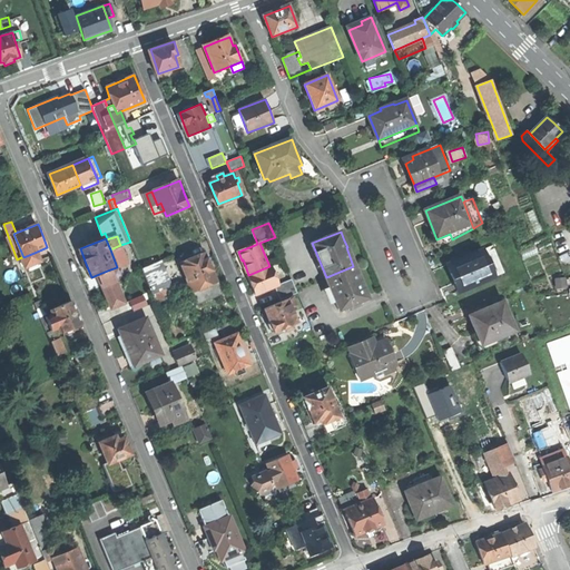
[(454,279),(460,293),(495,278),(484,251),(449,265),(454,279)]
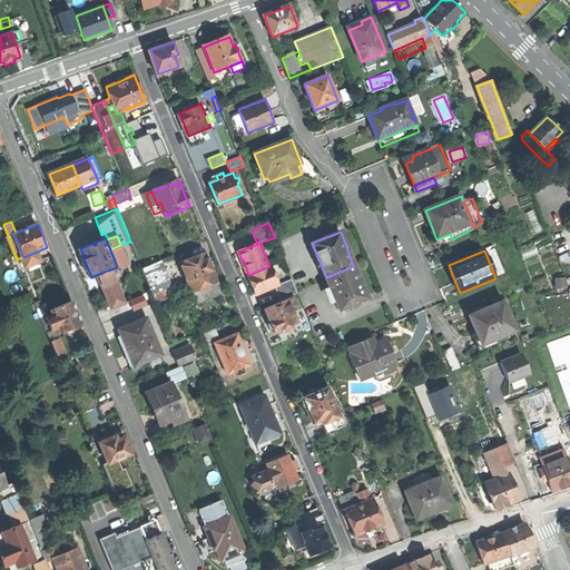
[(26,267),(40,262),(37,252),(23,257),(21,257),(26,267)]
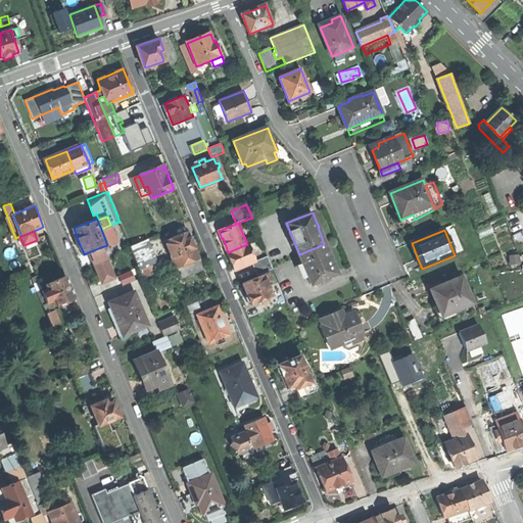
[(167,241),(182,278),(203,269),(197,253),(194,246),(195,243),(194,239),(191,238),(188,232),(167,241)]
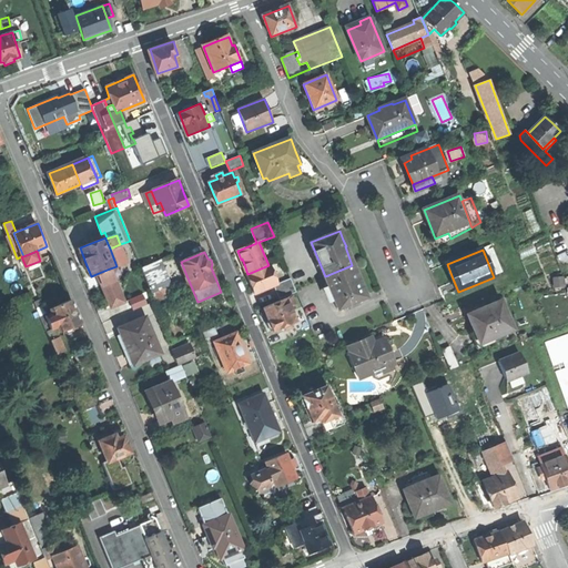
[(155,301),(170,296),(168,287),(173,286),(165,259),(144,264),(155,301)]
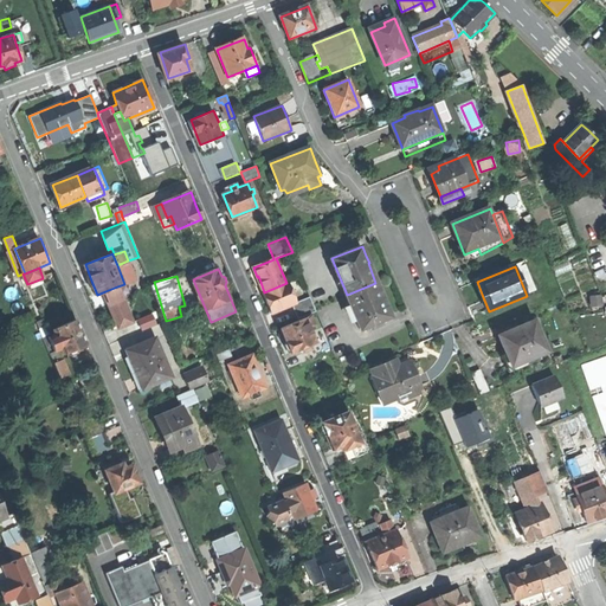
[(287,283),(264,292),(269,302),(272,314),(294,305),(298,320),(317,313),(311,297),(297,303),(289,282),(287,283)]
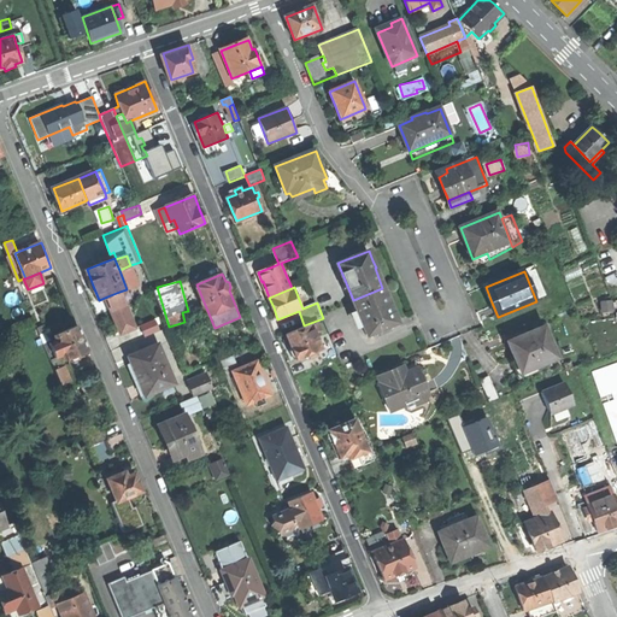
[(391,305),(382,288),(353,300),(369,336),(400,323),(395,313),(392,305),(391,305)]
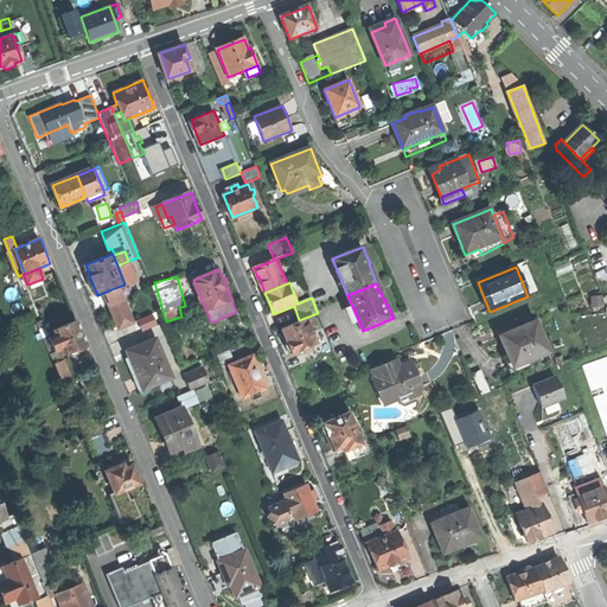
[(122,299),(117,287),(106,292),(114,314),(115,314),(120,327),(132,323),(127,311),(128,310),(125,299),(122,299)]
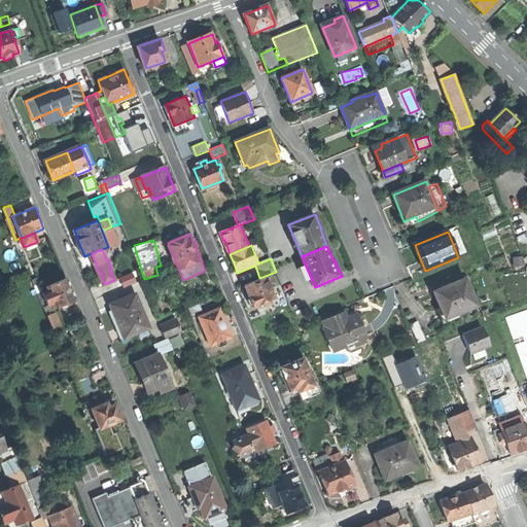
[(121,276),(126,286),(139,281),(135,271),(121,276)]
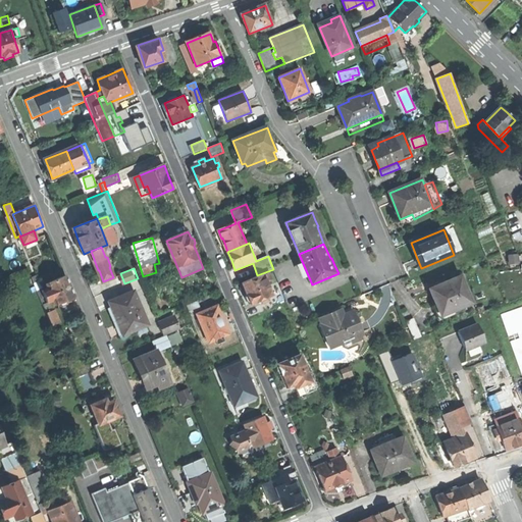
[(270,272),(243,283),(246,292),(248,296),(246,299),(248,302),(251,302),(252,305),(273,296),(268,281),(273,280),(270,272)]
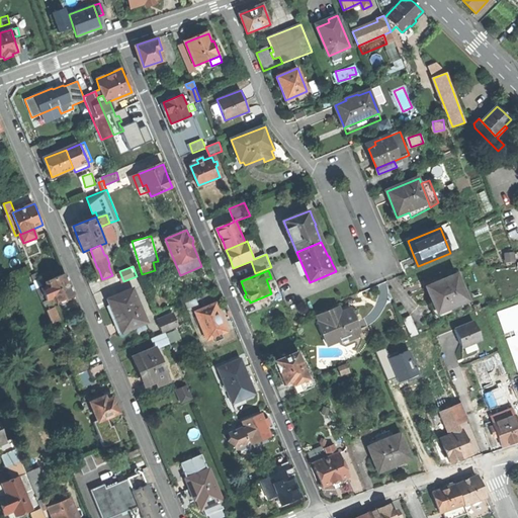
[(32,275),(35,281),(40,279),(41,278),(38,272),(32,275)]
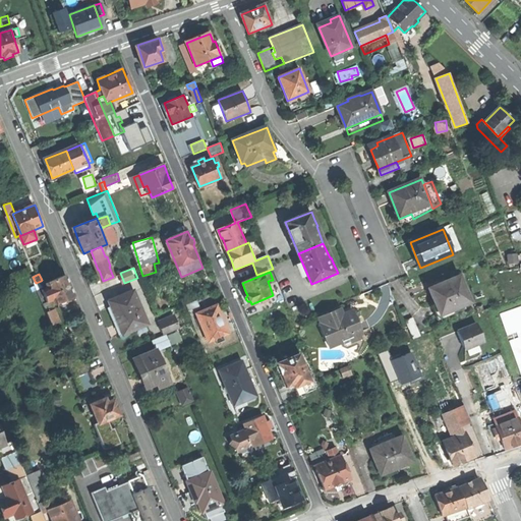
[(54,300),(56,305),(61,303),(67,300),(75,297),(71,287),(66,276),(48,284),(49,288),(54,300)]
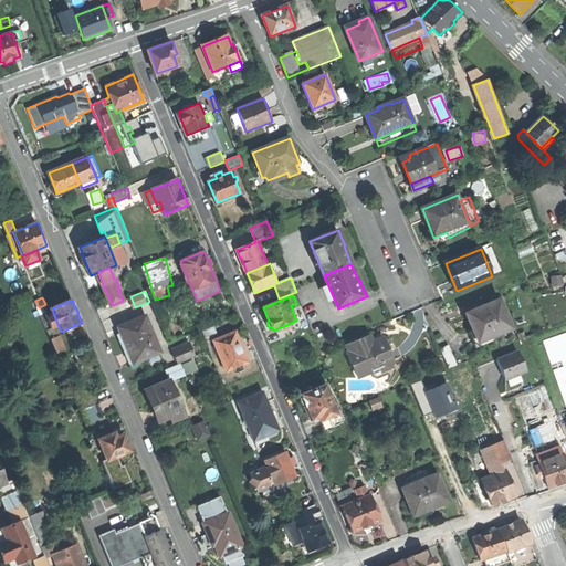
[(471,326),(479,344),(512,329),(500,301),(482,308),(473,312),(467,315),(471,326)]
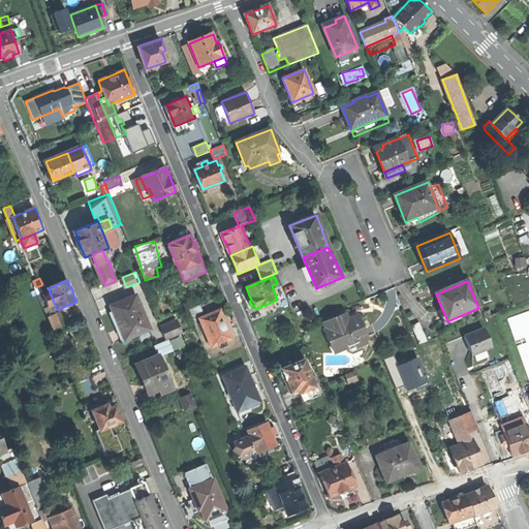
[(50,308),(55,305),(50,292),(44,294),(50,308)]
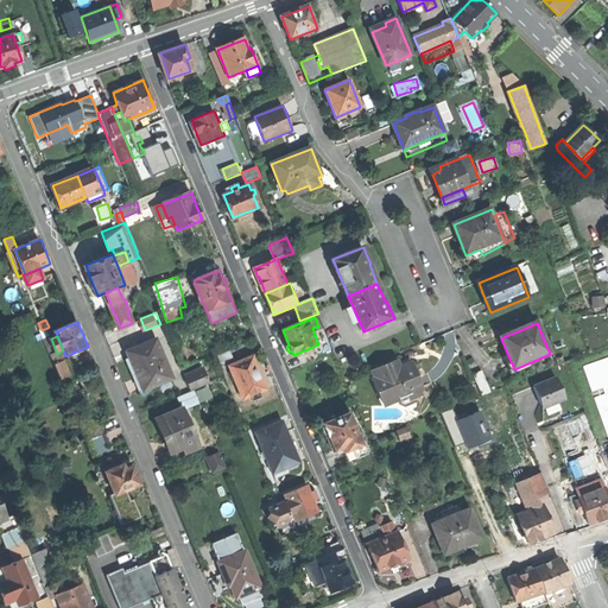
[(138,372),(145,388),(172,378),(157,340),(143,346),(145,349),(131,354),(138,372)]
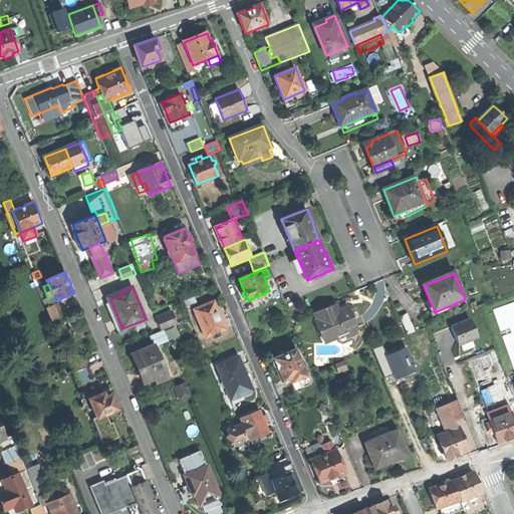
[(268,296),(270,302),(283,297),(281,292),(268,296)]
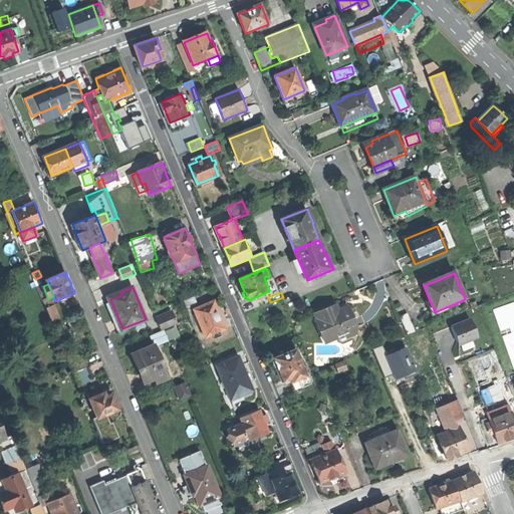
[(56,304),(55,301),(53,296),(48,299),(44,300),(47,308),(56,304)]
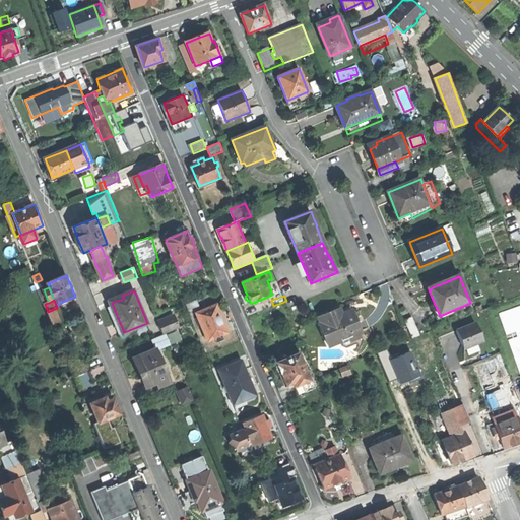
[(217,305),(197,313),(209,341),(229,333),(222,319),(217,305)]
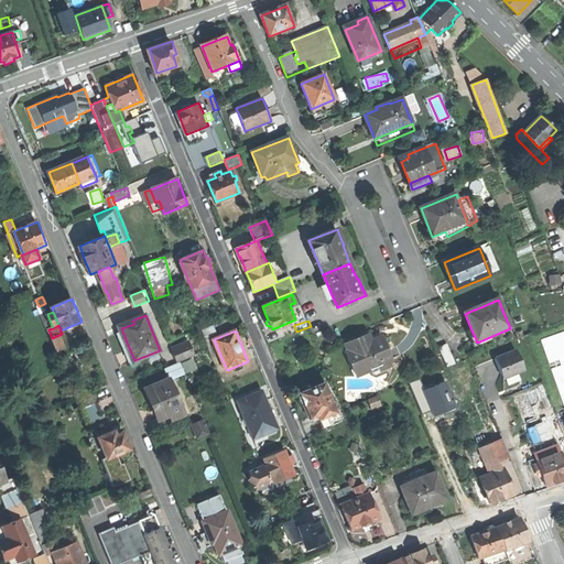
[(65,333),(62,334),(52,338),(57,351),(66,348),(63,342),(68,340),(65,333)]
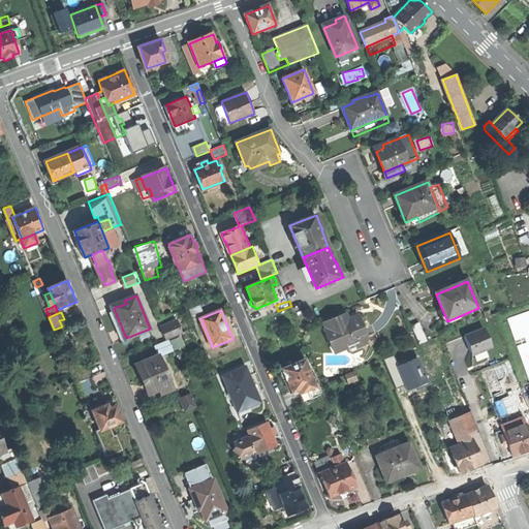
[(327,331),(336,352),(348,347),(367,339),(368,339),(359,316),(349,320),(341,323),(339,317),(325,323),(329,330),(327,331)]
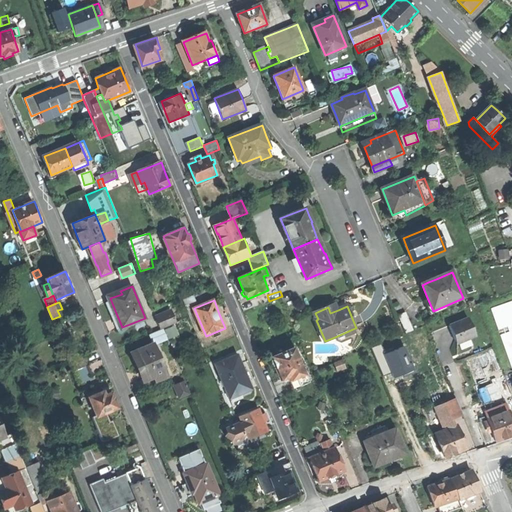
[(159,315),(164,328),(176,324),(171,310),(159,315)]
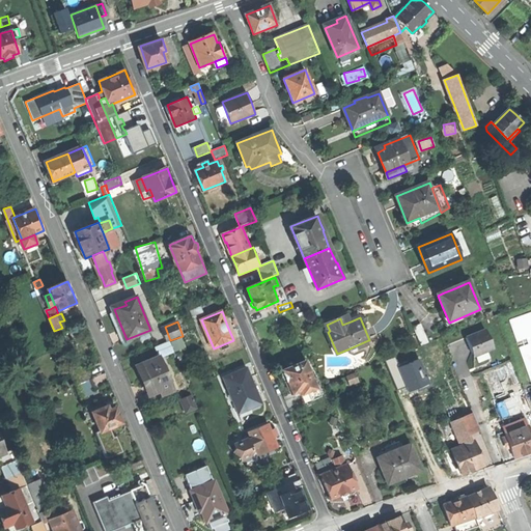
[(413,328),(421,347),(429,343),(421,325),(413,328)]
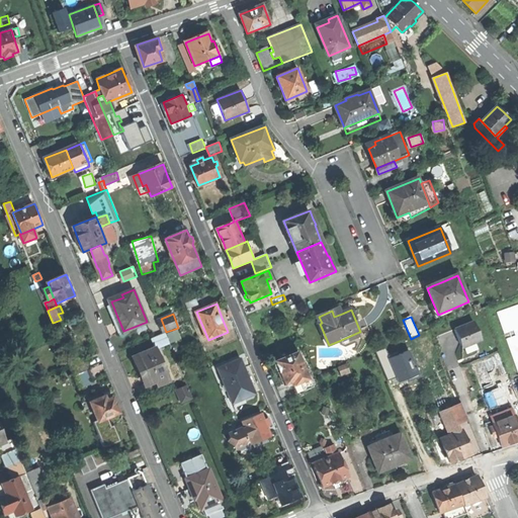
[(456,330),(463,348),(470,345),(482,341),(476,323),(456,330)]
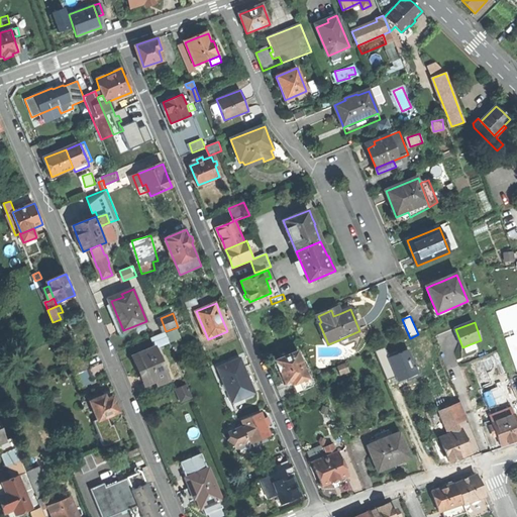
[(153,336),(158,345),(170,340),(166,331),(153,336)]
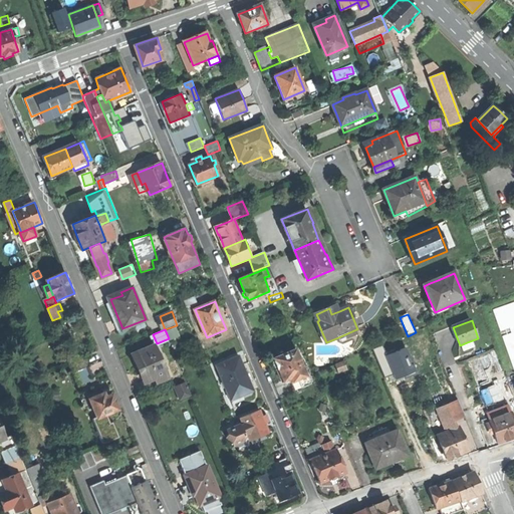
[(360,339),(356,329),(338,337),(339,342),(344,345),(355,341),(358,344),(360,339)]
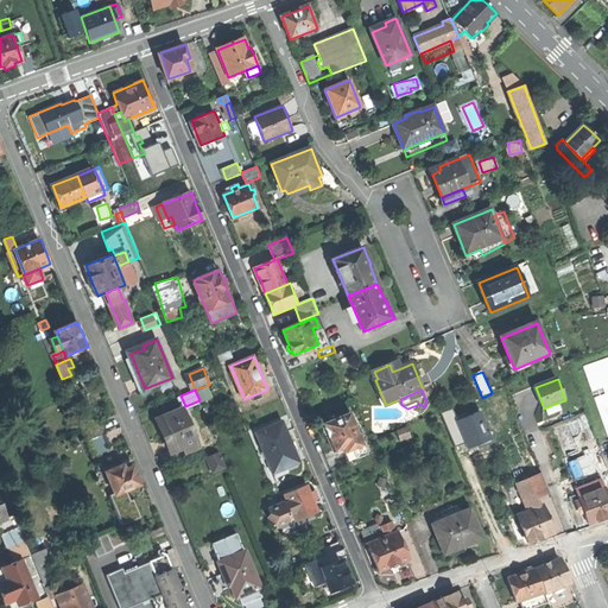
[(164,435),(171,451),(184,445),(185,450),(198,445),(183,409),(158,419),(164,435)]
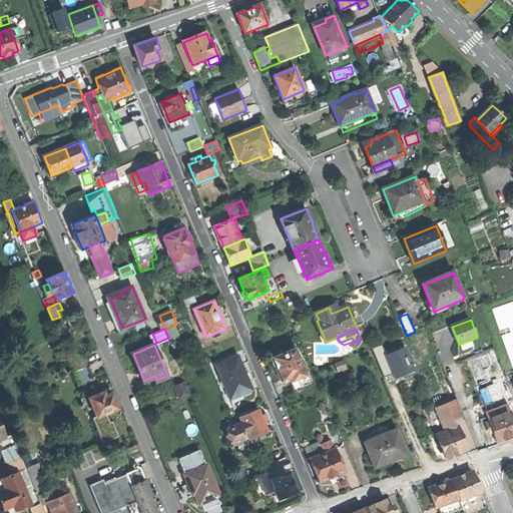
[(290,378),(295,390),(311,384),(307,374),(304,367),(297,349),(273,358),(275,361),(272,362),(275,370),(278,369),(280,375),(283,381),(290,378)]
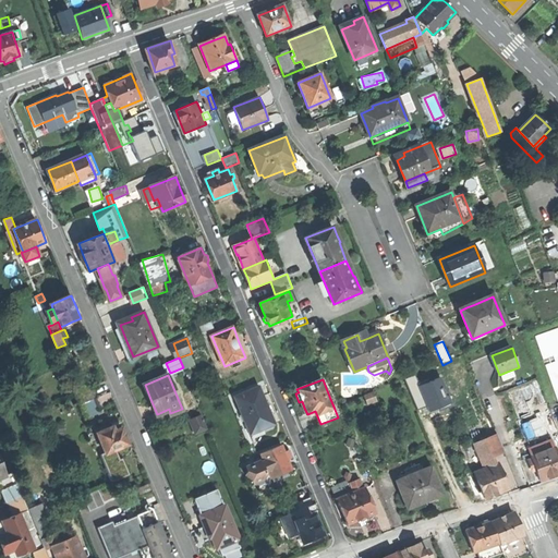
[(80,404),(97,398),(93,387),(75,393),(80,404)]
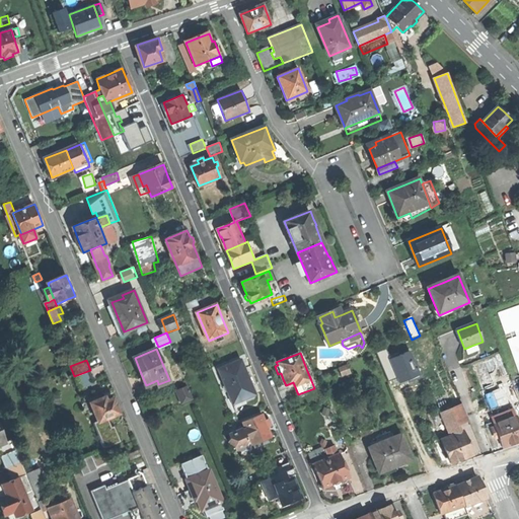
[(219,369),(233,404),(255,395),(248,377),(241,360),(219,369)]
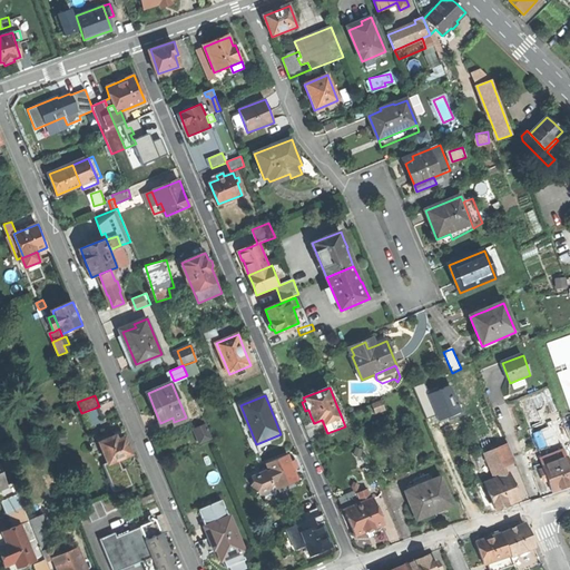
[(373,405),(376,414),(386,411),(383,401),(373,405)]
